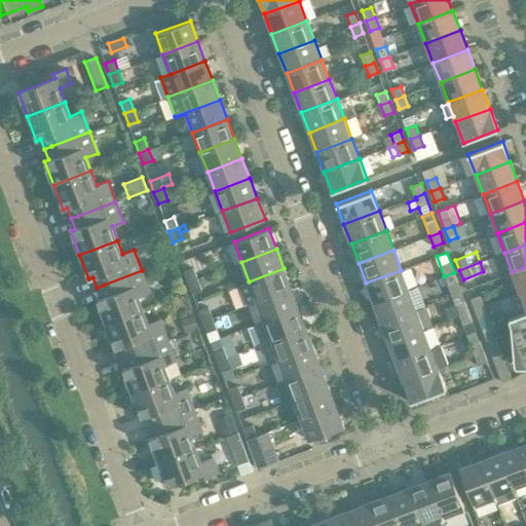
[(525,267),(512,272),(519,291),(525,288),(525,267)]
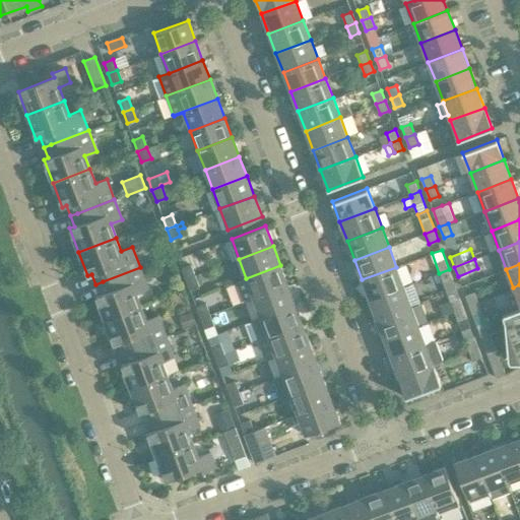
[(190,265),(182,268),(186,279),(195,275),(190,265)]
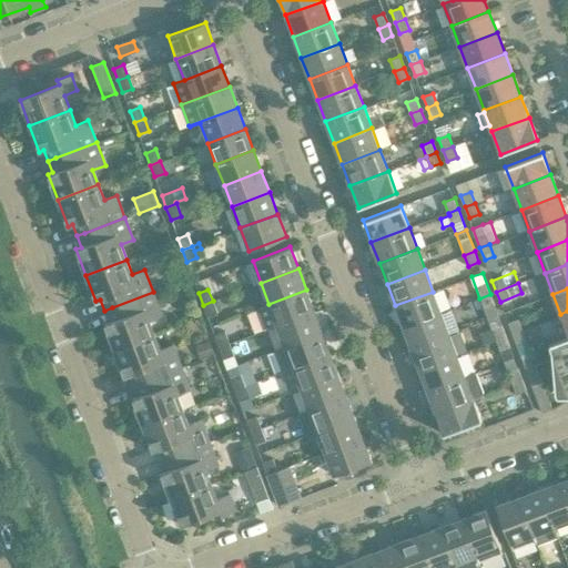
[(264,331),(277,325),(314,311),(306,290),(269,304),(270,305),(256,310),(264,331)]
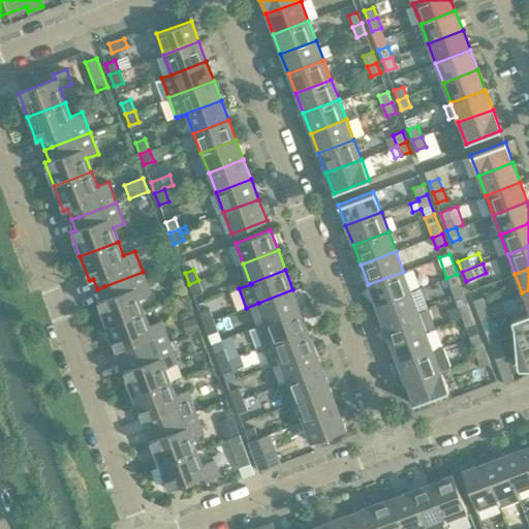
[(104,286),(97,289),(101,300),(97,302),(106,325),(144,311),(138,298),(150,292),(143,272),(104,286)]
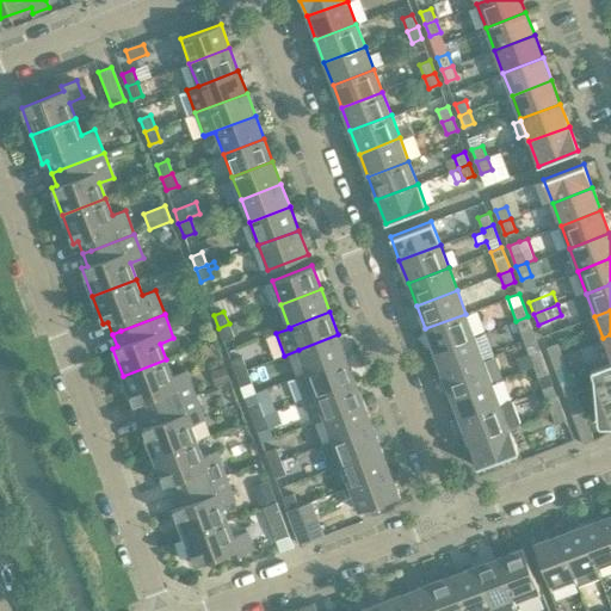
[(433,352),(474,337),(466,314),(425,328),(433,352)]
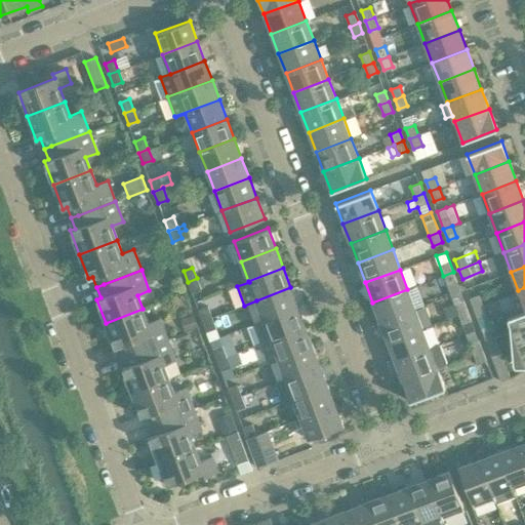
[(460,291),(453,272),(443,276),(450,295),(460,291)]
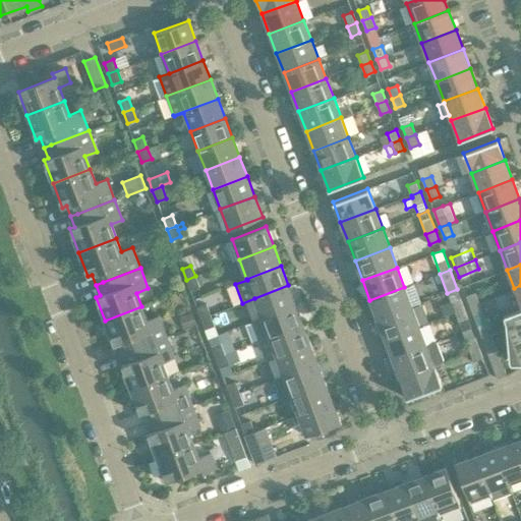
[(190,290),(199,287),(195,276),(186,280),(190,290)]
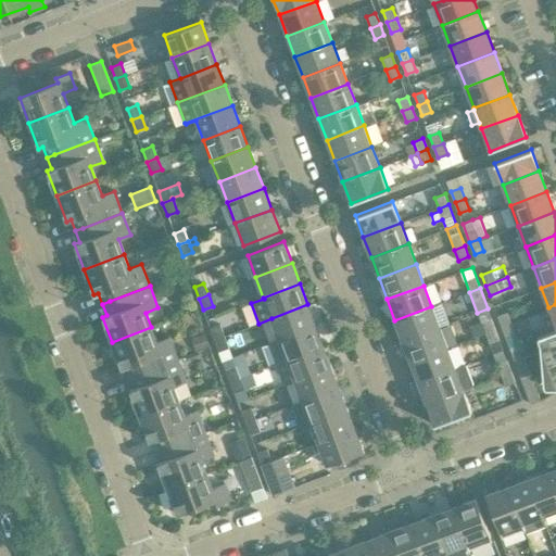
[(315,325),(307,304),(272,318),(279,339),(315,325)]
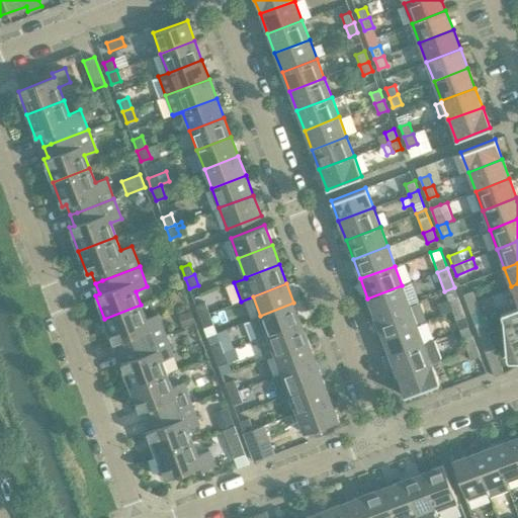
[(375,318),(410,305),(402,285),(367,298),(375,318)]
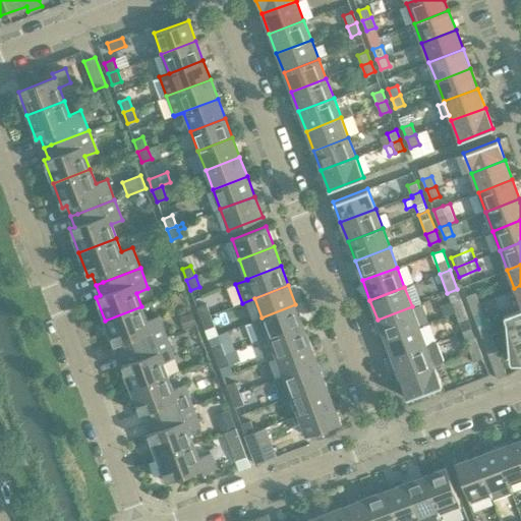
[(457,289),(447,293),(451,302),(439,306),(443,316),(455,312),(464,308),(457,289)]
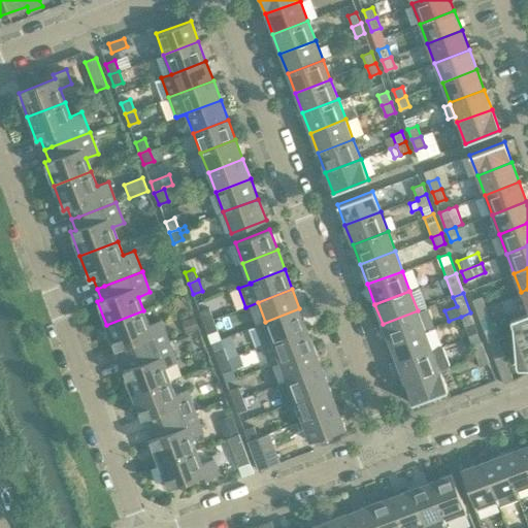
[(482,296),(472,300),(476,310),(486,307),(482,296)]
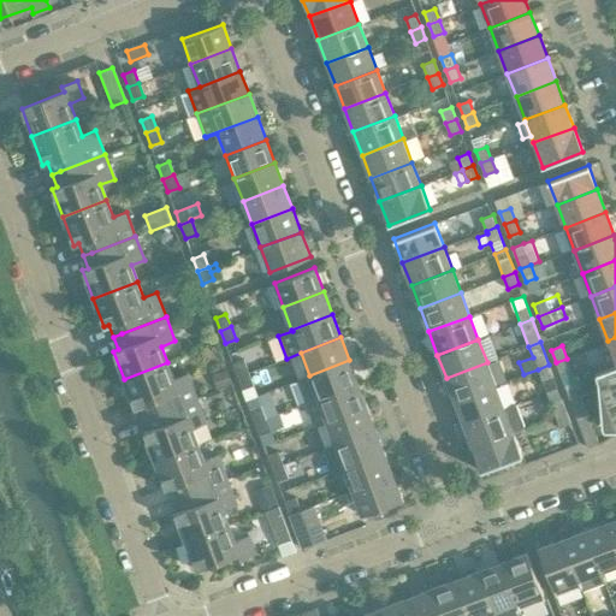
[(244,359),(232,363),(237,377),(249,372),(244,359)]
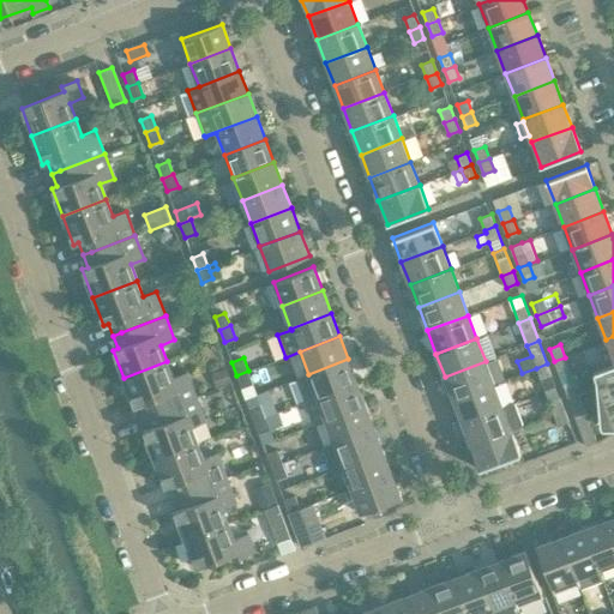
[(569,369),(565,357),(554,361),(558,373),(569,369)]
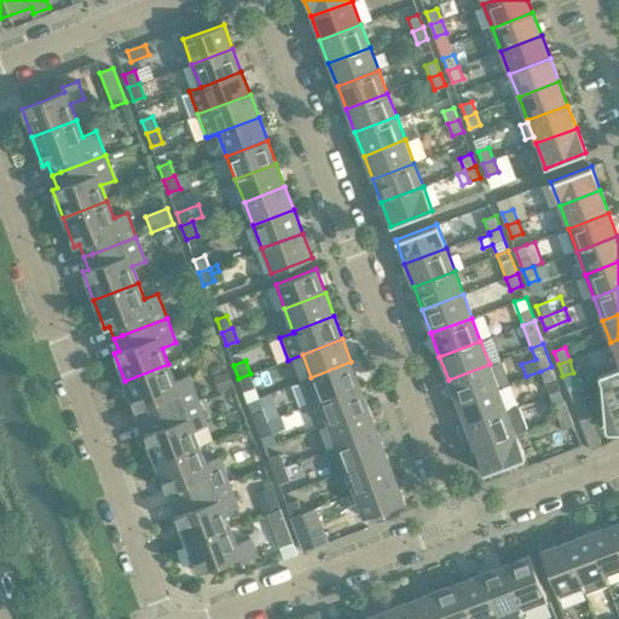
[(307,405),(359,385),(351,362),(311,377),(299,382),(307,405)]
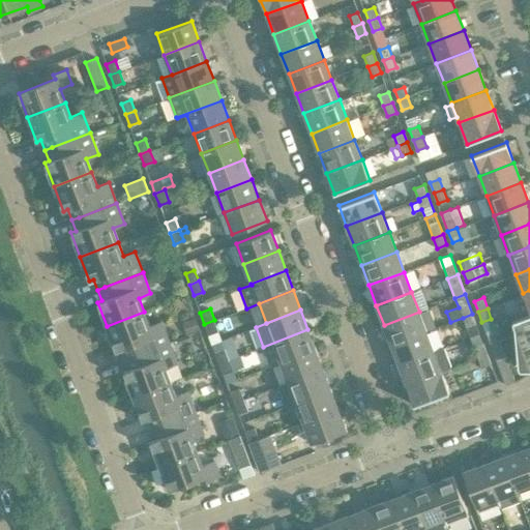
[(144,312),(107,326),(116,351),(119,349),(123,359),(131,356),(169,342),(162,321),(149,326),(144,312)]
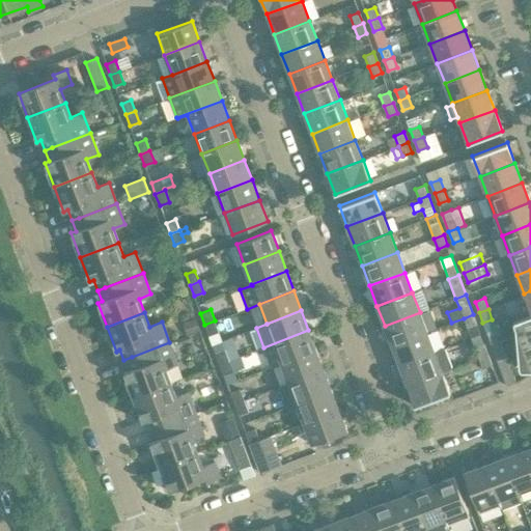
[(392,345),(427,332),(420,312),(385,326),(392,345)]
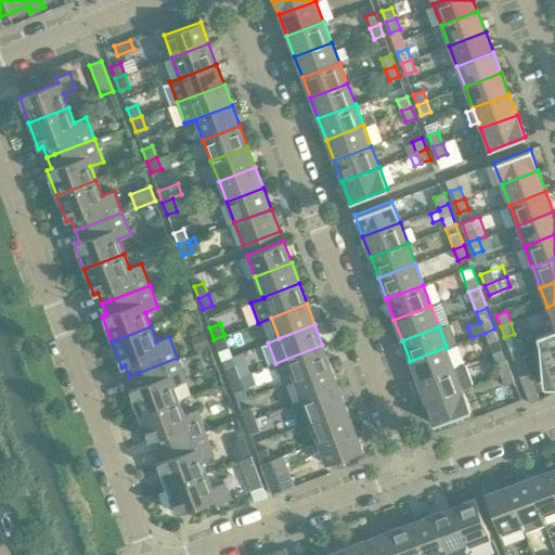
[(502,350),(494,328),(485,333),(492,353),(502,350)]
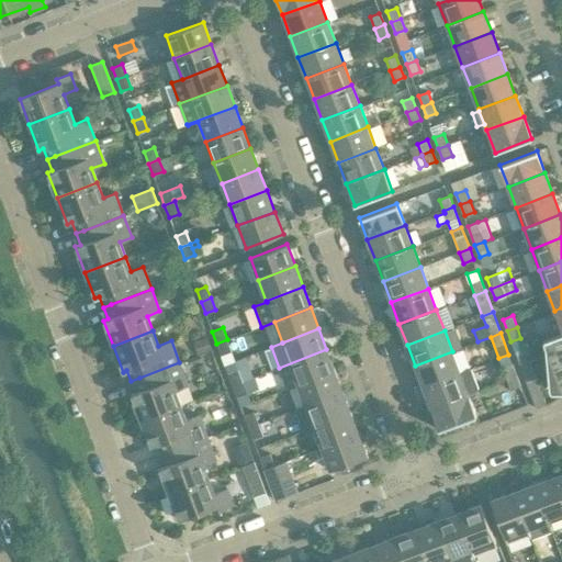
[(561,334),(544,341),(561,389),(561,334)]
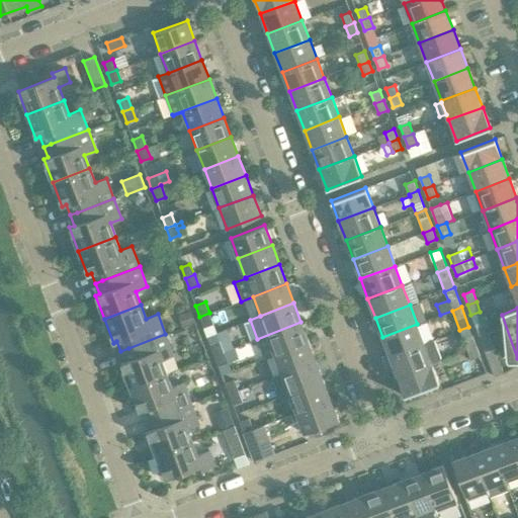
[(182,328),(195,323),(190,310),(177,315),(182,328)]
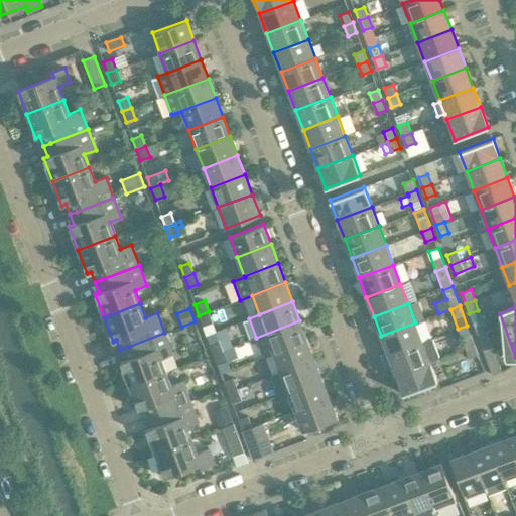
[(203,326),(213,323),(209,311),(199,315),(203,326)]
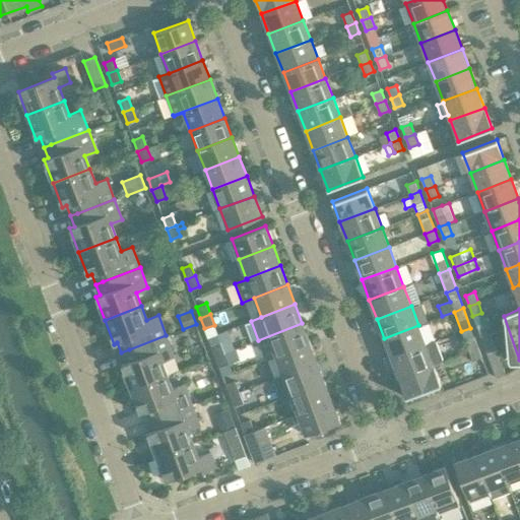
[(302,323),(258,340),(265,360),(275,355),(310,343),(302,323)]
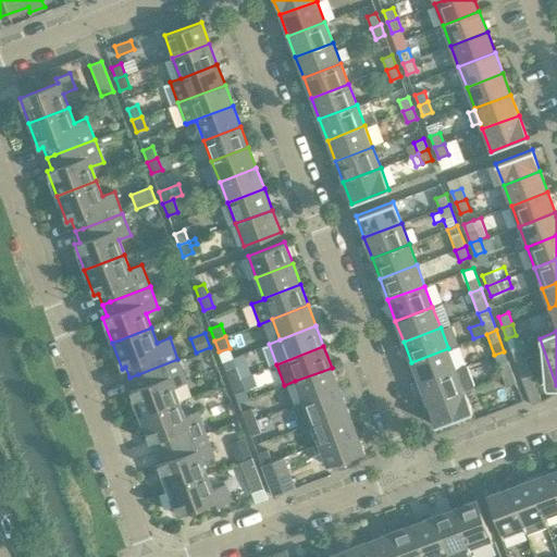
[(456,369),(450,354),(448,348),(411,362),(419,383),(456,369)]
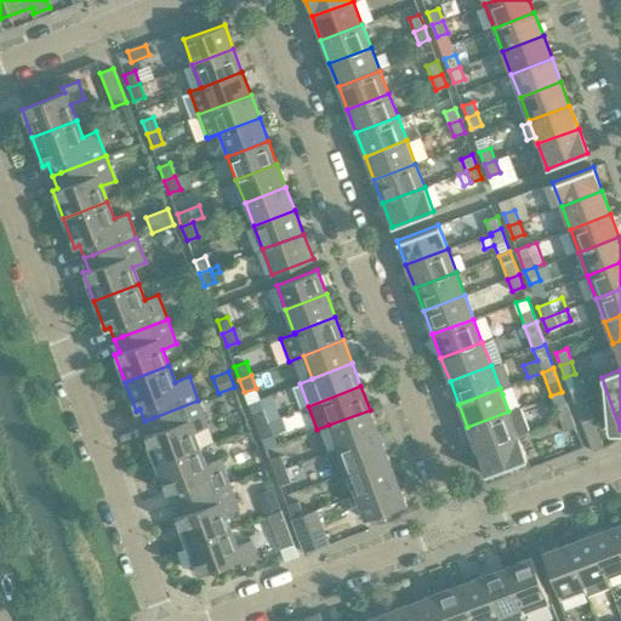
[(582,388),(570,393),(574,403),(586,398),(582,388)]
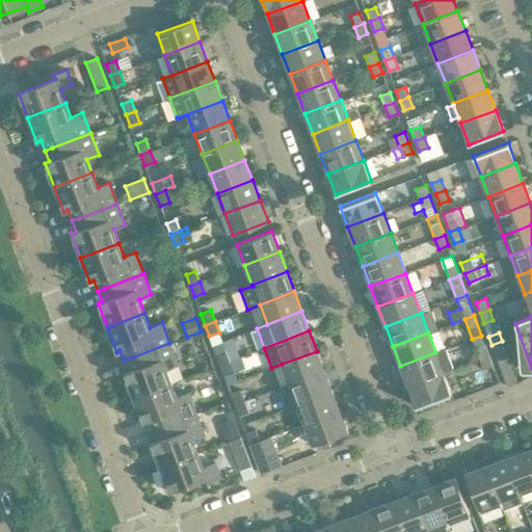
[(472,339),(479,358),(488,355),(481,336),(472,339)]
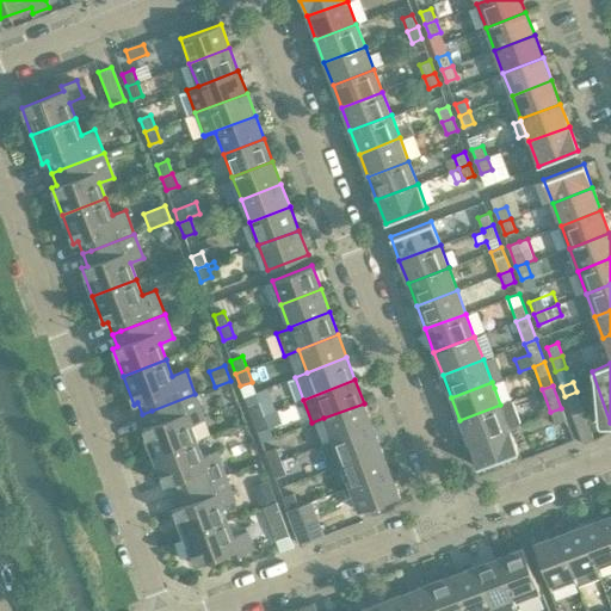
[(579,402),(576,392),(565,396),(568,406),(579,402)]
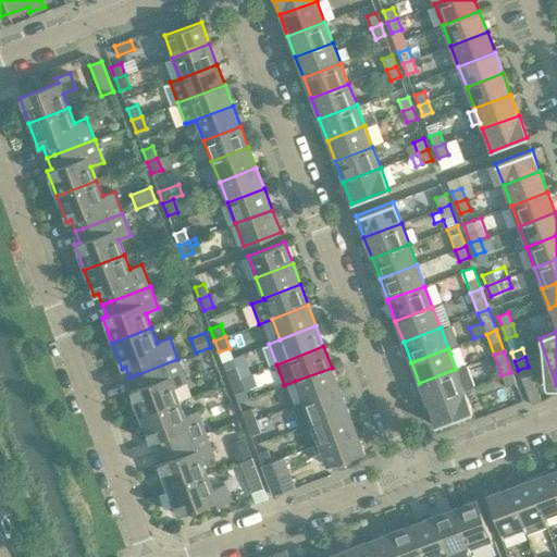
[(138,374),(130,378),(134,390),(130,391),(139,416),(180,400),(174,386),(186,382),(177,359),(138,374)]
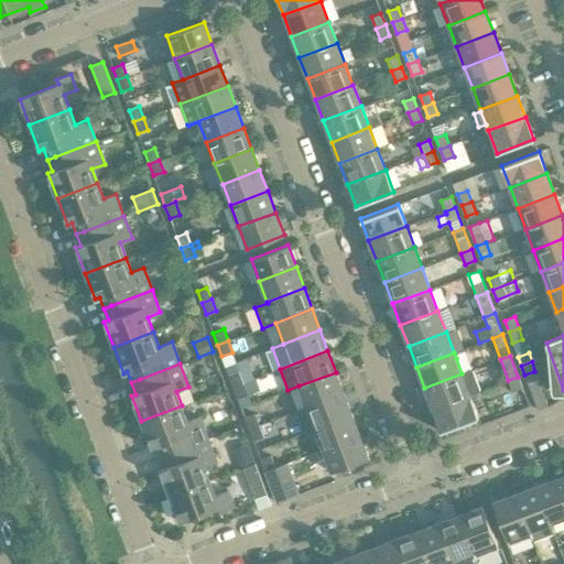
[(239,370),(229,375),(234,387),(243,382),(239,370)]
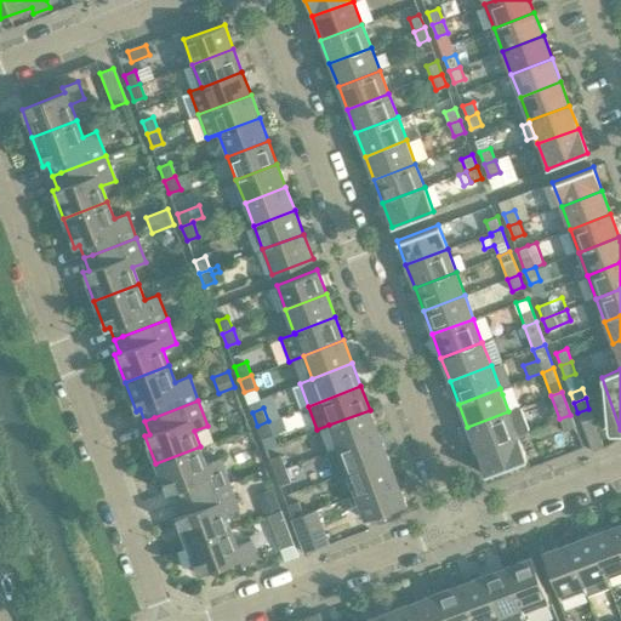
[(592,419),(588,409),(577,412),(581,422),(592,419)]
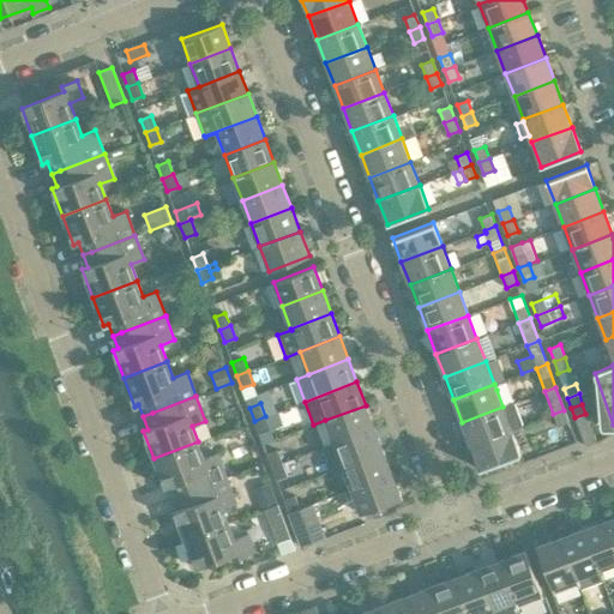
[(374,428),(366,405),(325,420),(333,443),(374,428)]
